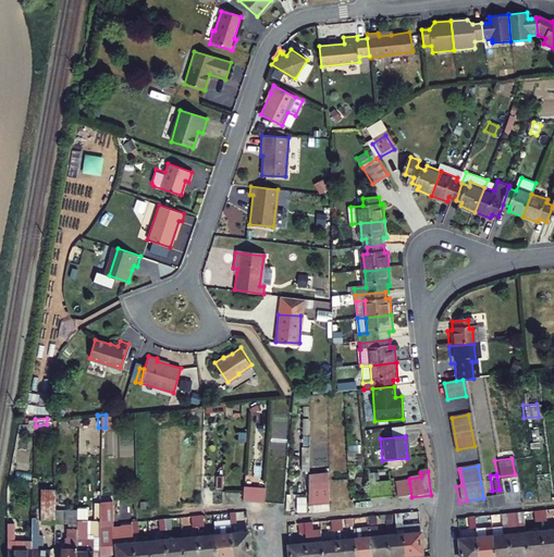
[(306,507),(309,507),(310,484),(327,485),(327,481),(307,480),(306,507)]
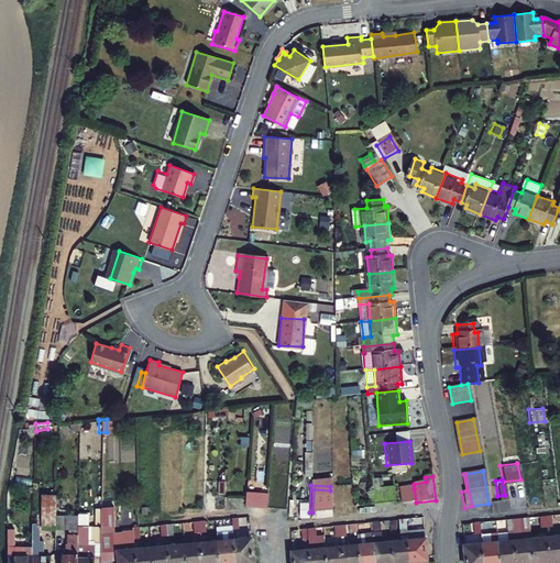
[(416,503),(414,488),(398,489),(401,505),(416,503)]
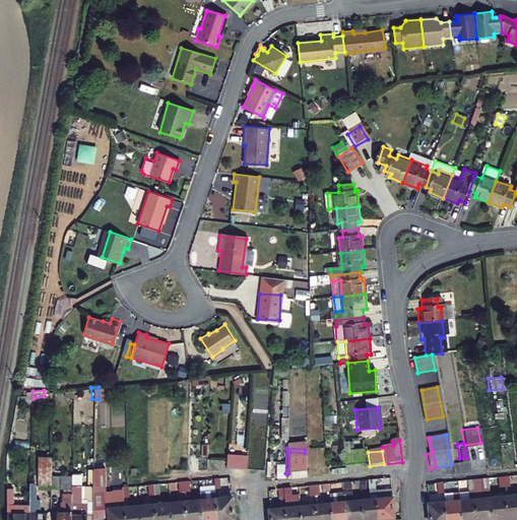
[(244,468),(244,453),(223,452),(222,467),(244,468)]
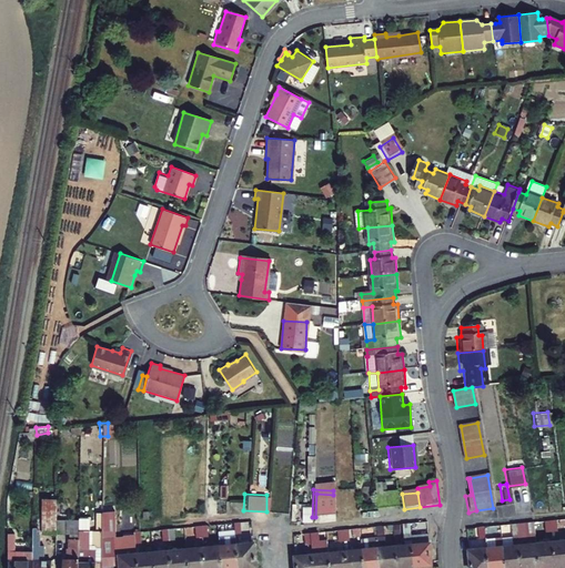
[(333,495),(316,494),(315,517),(333,518),(333,495)]
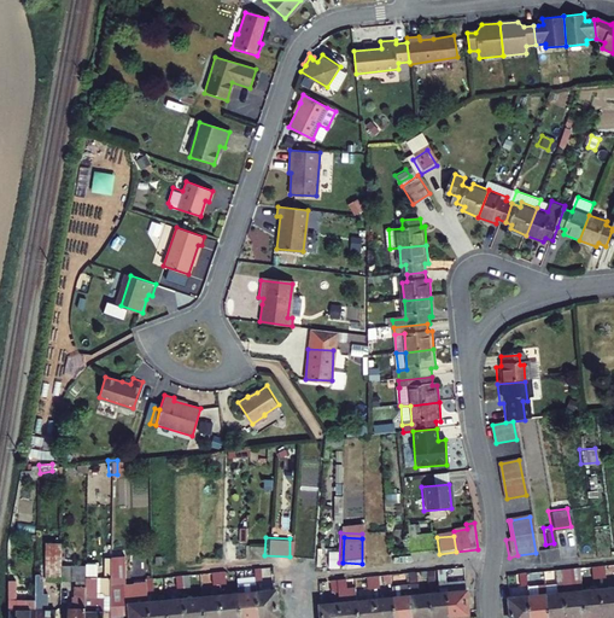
[(130,570),(130,549),(112,549),(111,570),(130,570)]
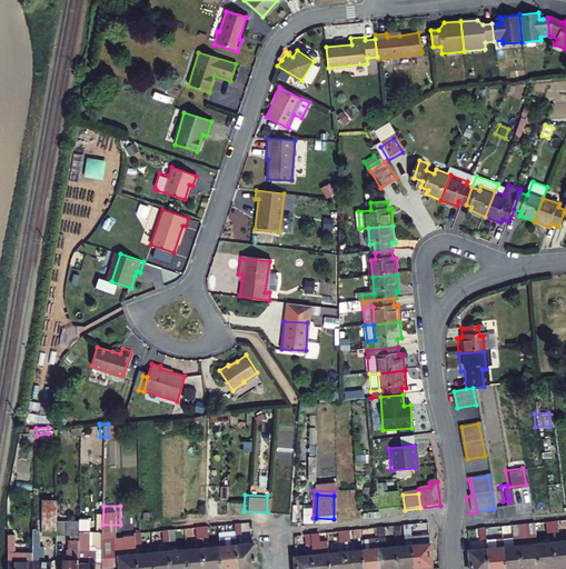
[(426,525),(408,527),(413,568),(429,567),(428,548),(429,548),(426,525)]
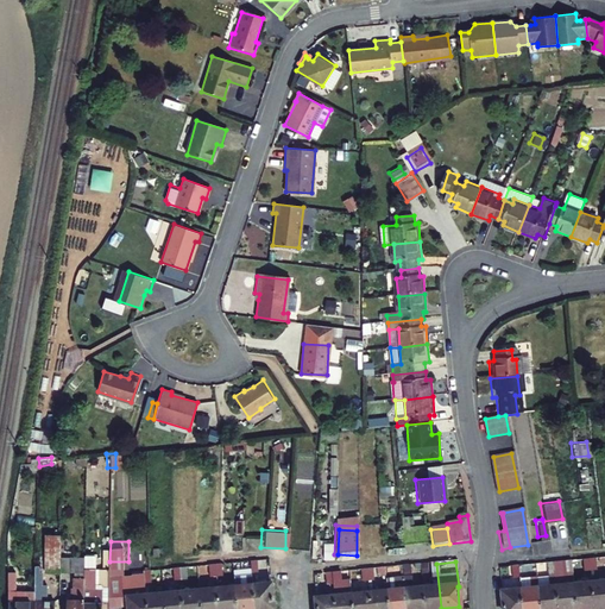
[(215,563),(216,573),(216,585),(219,608),(237,608),(234,585),(225,585),(222,563),(215,563)]
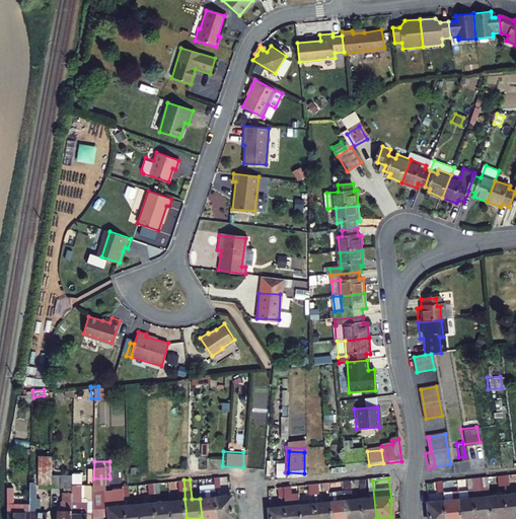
[(366,480),(368,500),(359,501),(361,518),(376,518),(372,480),(366,480)]
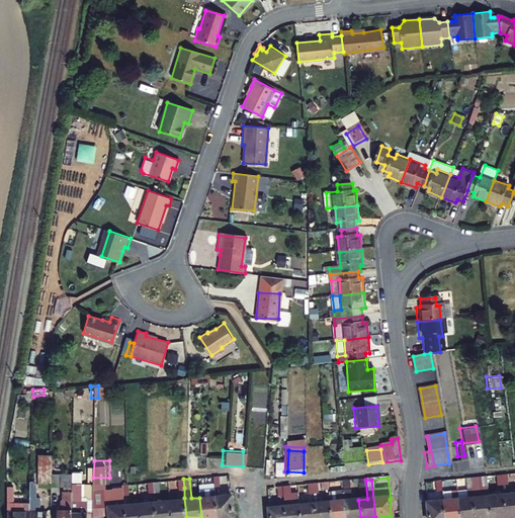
[(466,481),(467,489),(468,500),(469,517),(485,517),(484,499),(482,480),(466,481)]
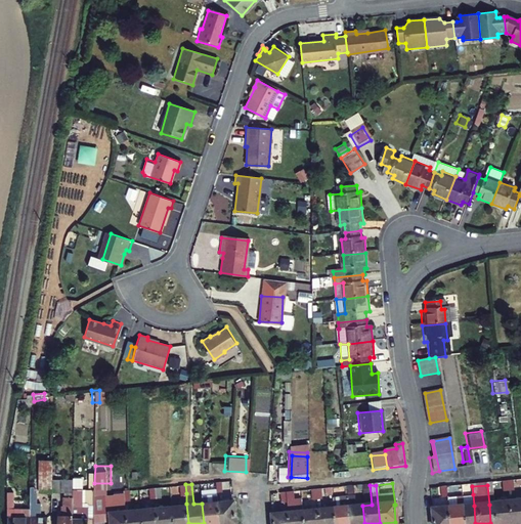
[(352,487),(346,487),(347,496),(348,523),(364,523),(362,506),(353,507),(352,487)]
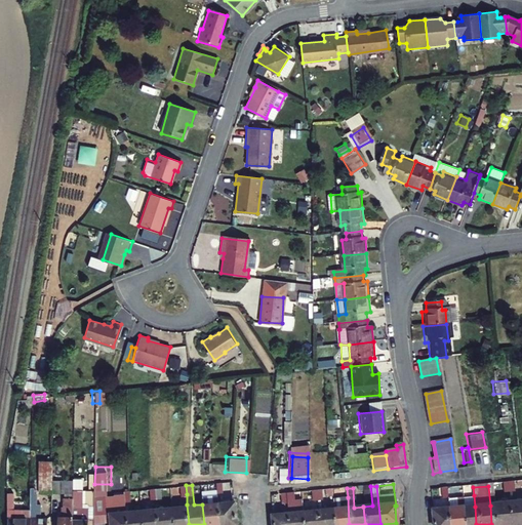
[(437,491),(438,510),(429,511),(430,524),(445,524),(445,510),(444,498),(443,490),(437,491)]
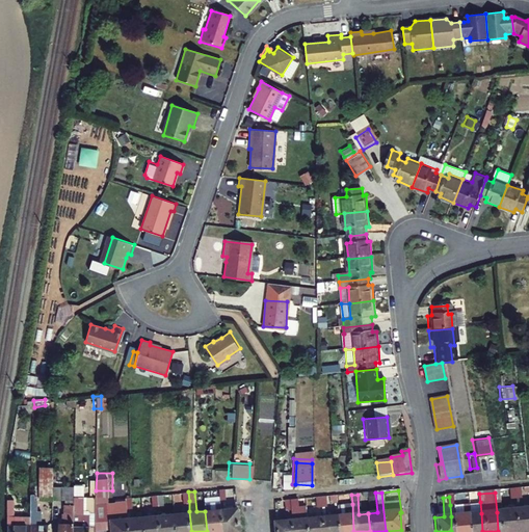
[(107,528),(113,528),(113,531),(129,531),(129,517),(128,507),(127,498),(117,500),(117,501),(108,502),(109,519),(107,519),(107,528)]
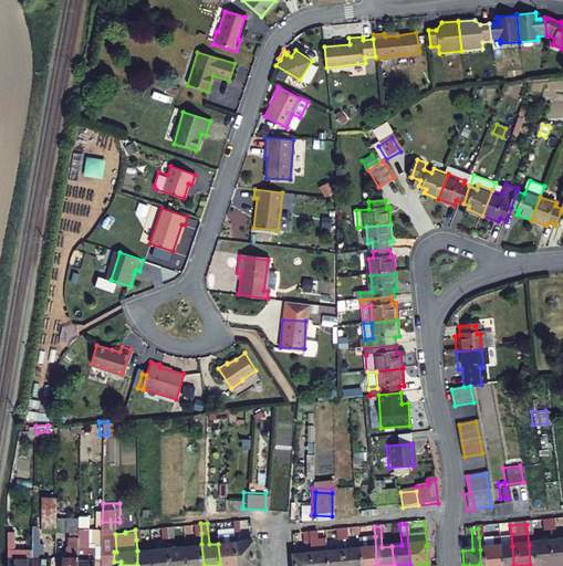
[(334,530),(335,551),(326,552),(327,565),(344,565),(341,530),(334,530)]
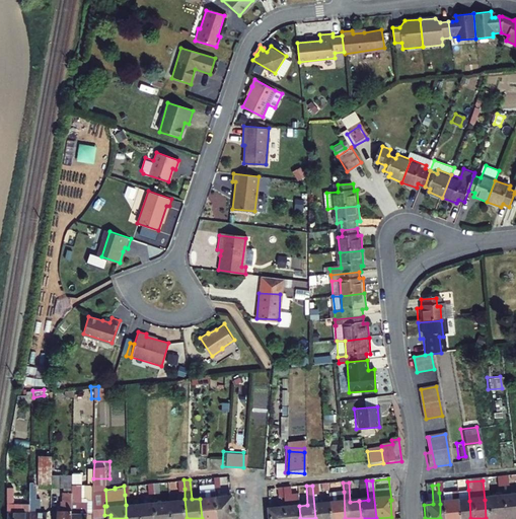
[(320,504),(318,486),(312,486),(315,518),(330,518),(329,503),(320,504)]
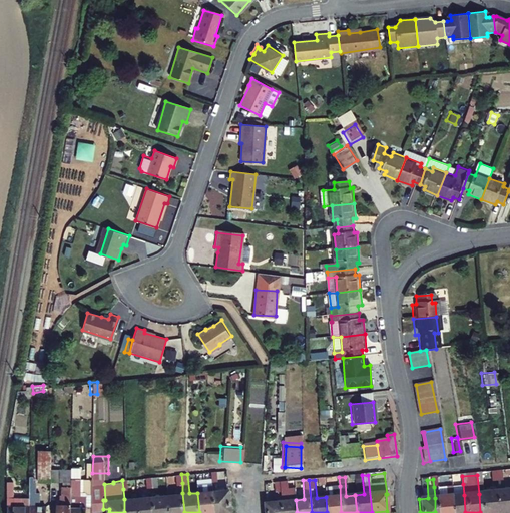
[(287,482),(279,483),(282,512),(297,512),(296,500),(296,490),(287,490),(287,482)]
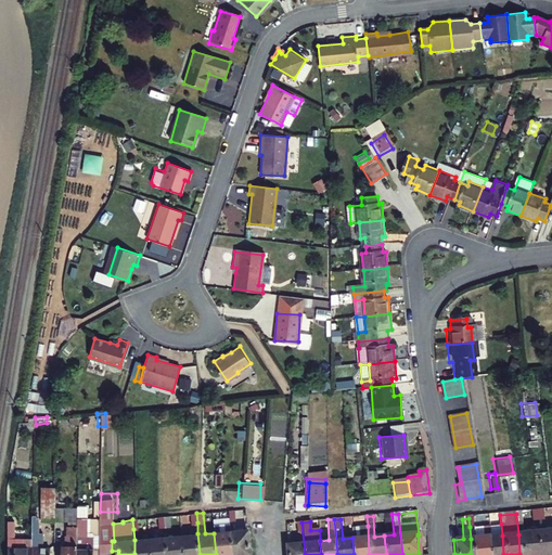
[(230,531),(229,523),(214,524),(214,533),(216,554),(221,554),(232,554),(230,531)]
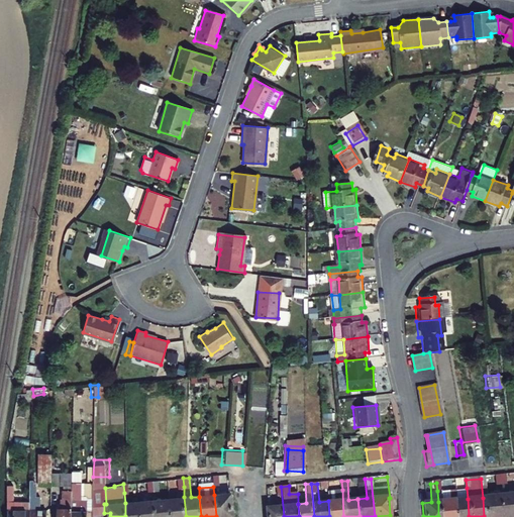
[(284,516),(281,487),(266,488),(265,490),(268,516),(284,516)]
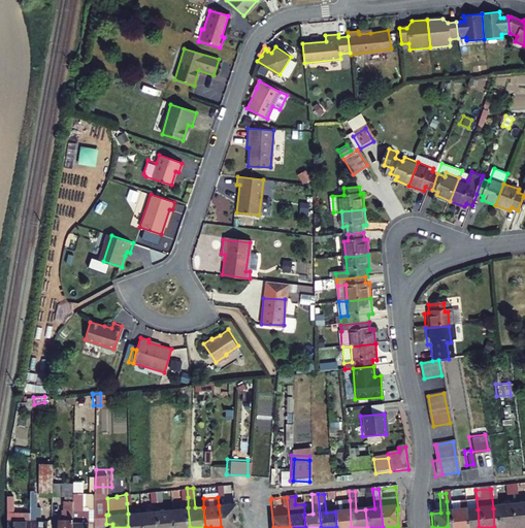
[(334,501),(335,512),(336,527),(351,527),(350,500),(334,501)]
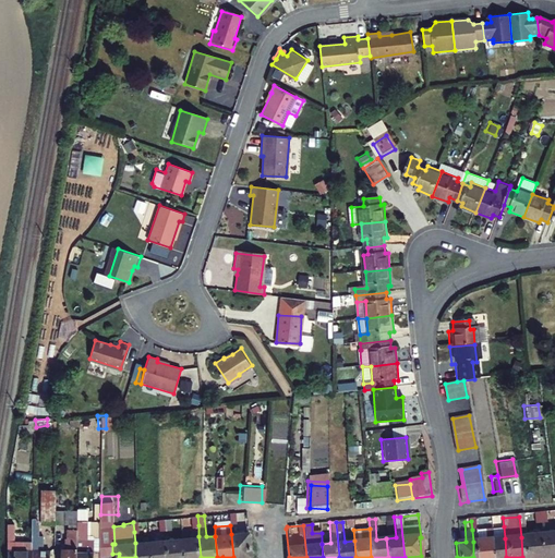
[(251,556),(249,533),(231,534),(233,557),(251,556)]
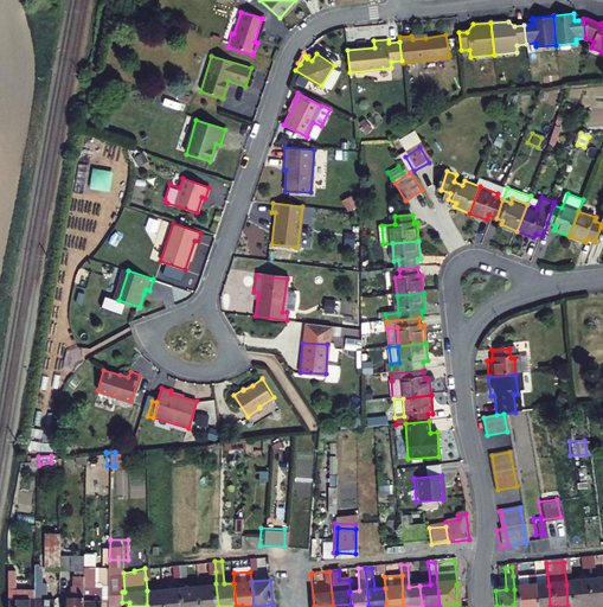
[(10,606),(32,606),(33,594),(33,583),(11,582),(10,606)]
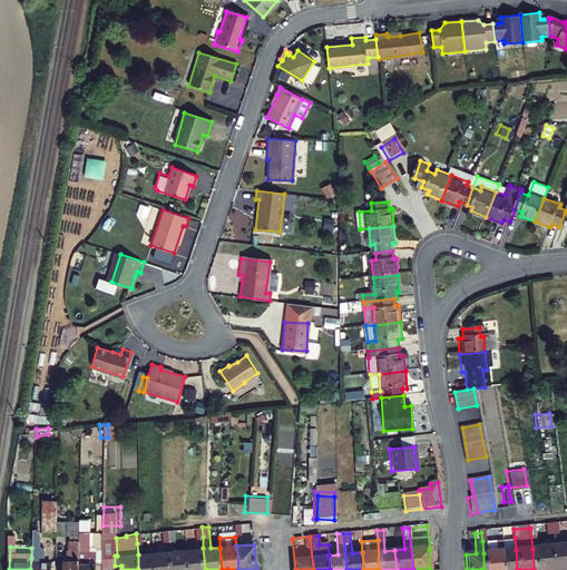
[(554,569),(566,569),(565,547),(548,548),(550,569),(554,569)]
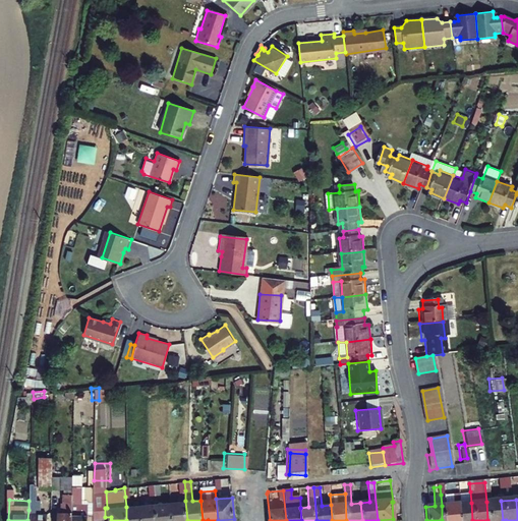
[(67,501),(67,511),(57,511),(57,520),(71,520),(72,511),(72,501),(67,501)]
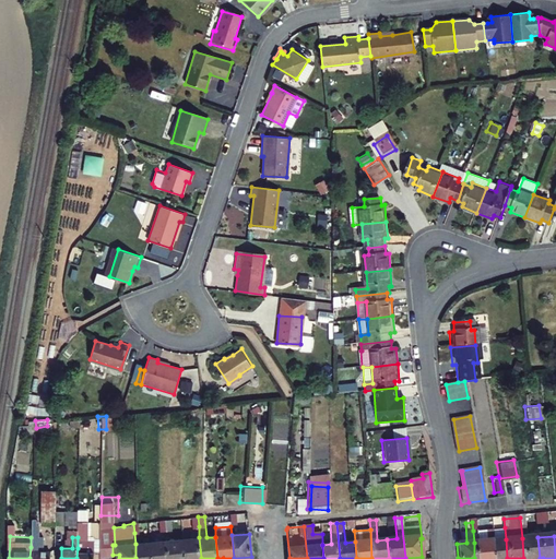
[(201,558),(199,537),(184,539),(185,558),(201,558)]
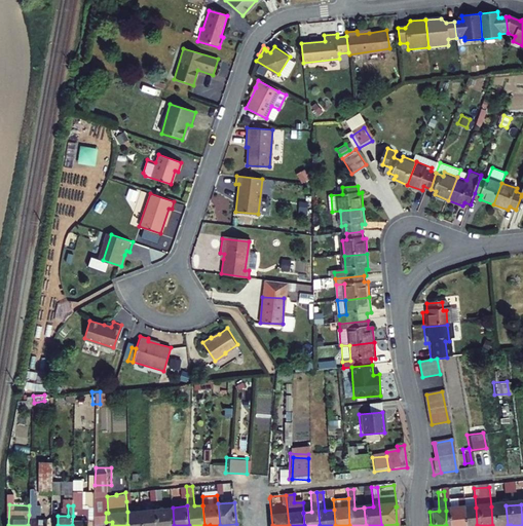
[(508,525),(506,505),(491,506),(492,525),(508,525)]
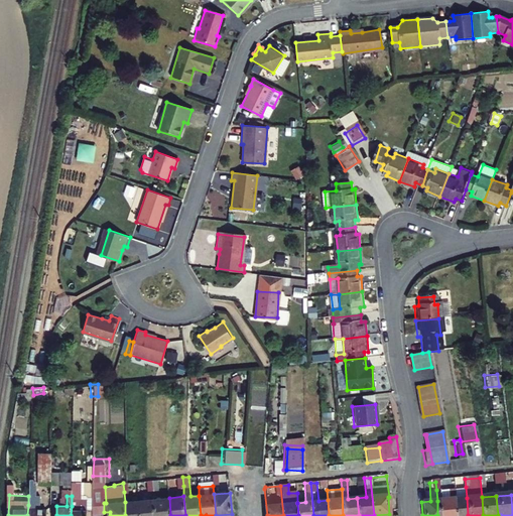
[(170,515),(169,498),(154,499),(155,515),(170,515)]
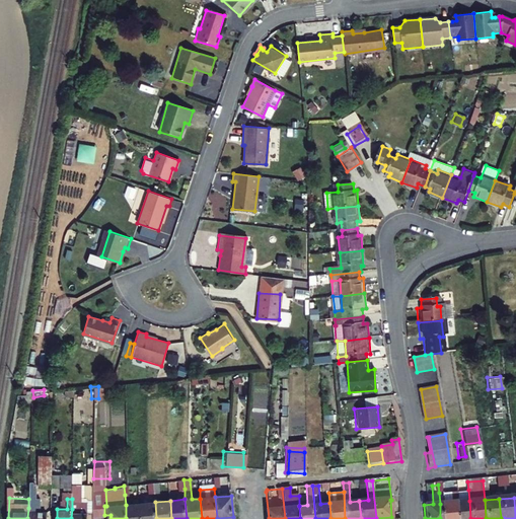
[(470,518),(469,501),(454,502),(455,518),(470,518)]
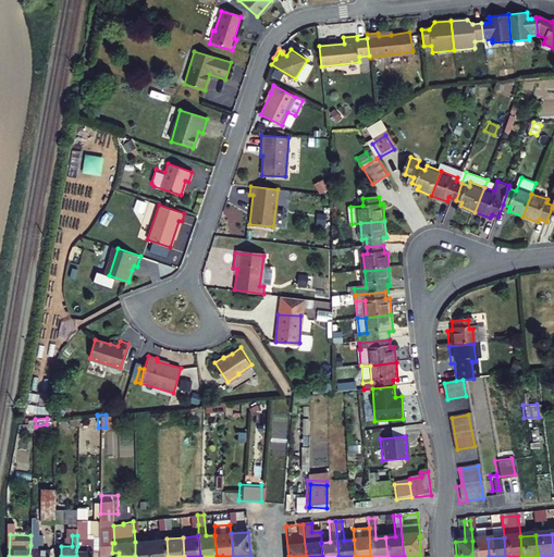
[(168,556),(167,539),(151,540),(152,556),(168,556)]
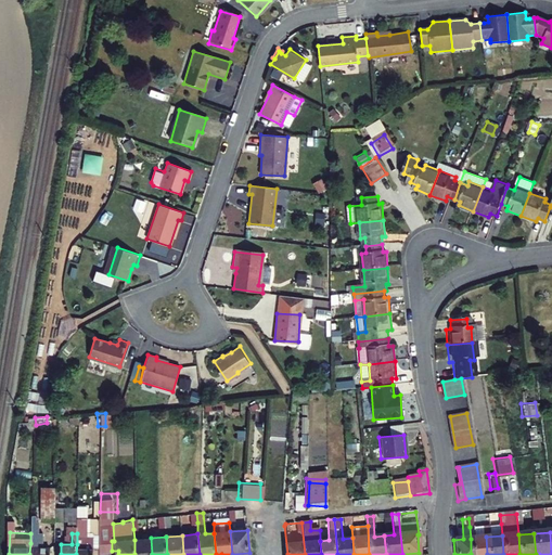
[(487,554),(486,537),(471,539),(471,554),(487,554)]
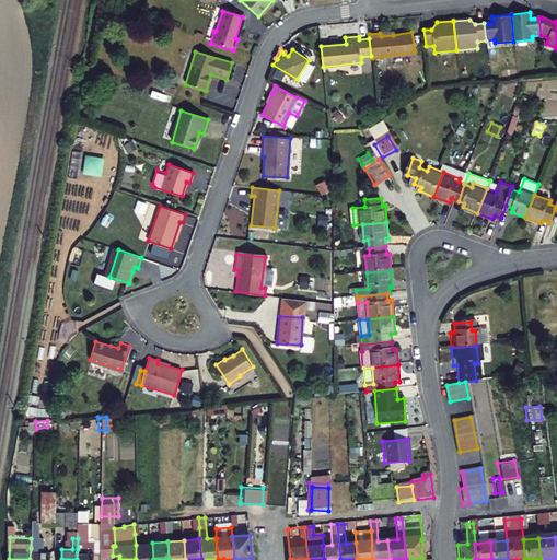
[(153,559),(152,543),(136,545),(136,559),(153,559)]
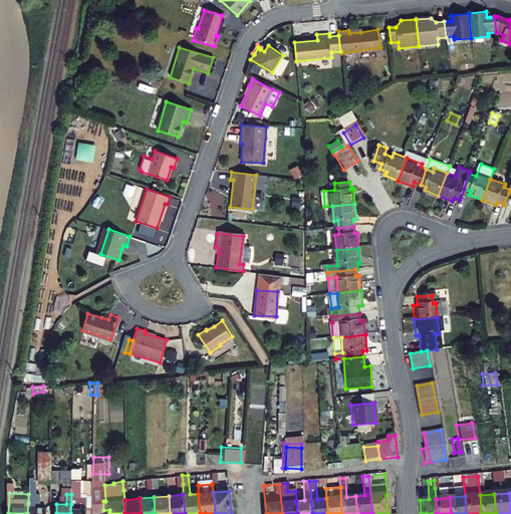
[(45,513),(45,503),(28,503),(27,513),(45,513)]
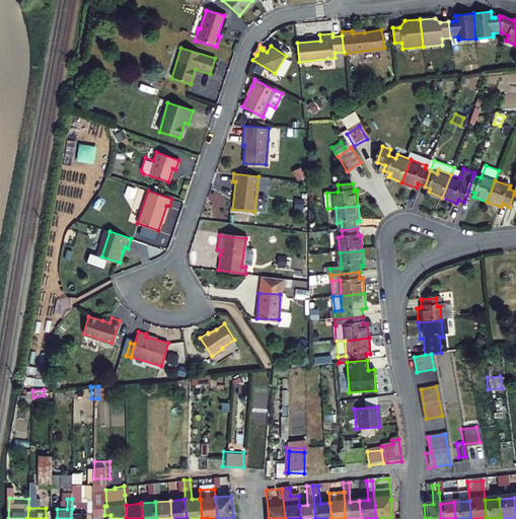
[(93,518),(94,509),(72,509),(71,518),(93,518)]
